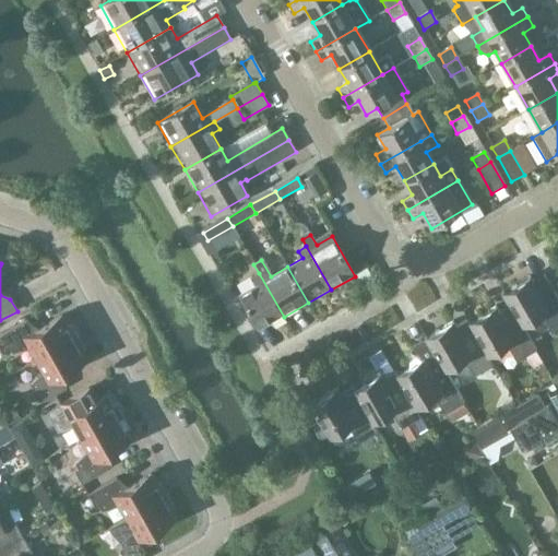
[(261,330),(284,317),(259,273),(251,278),(256,285),(240,294),(261,330)]
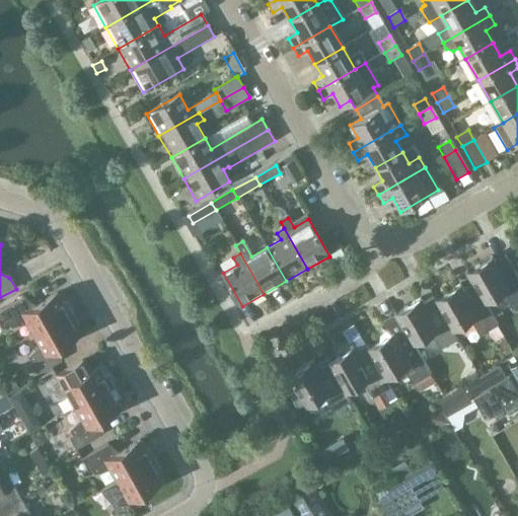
[(485,304),(486,303),(502,294),(511,310),(517,305),(517,279),(505,256),(494,264),(491,259),(466,274),(472,285),(473,284),(485,304)]
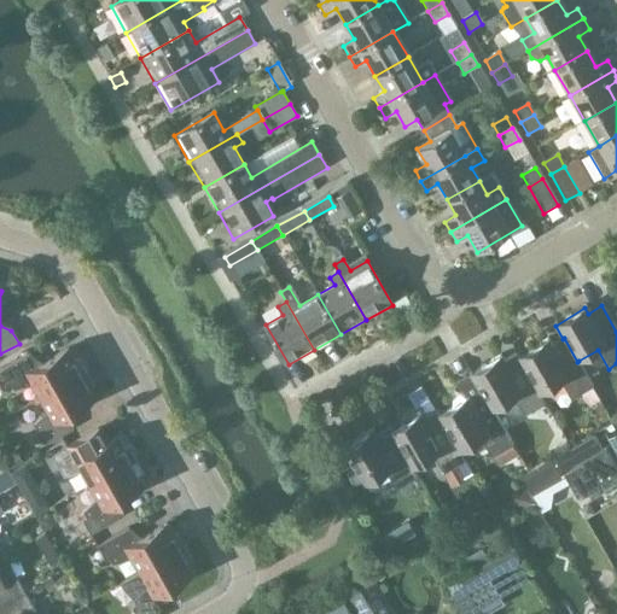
[(594,389),(578,361),(577,362),(564,338),(563,339),(551,346),(548,341),(519,360),(518,360),(540,395),(560,382),(571,402),(575,399),(581,411),(594,404),(607,427),(611,425),(592,390),(594,389)]
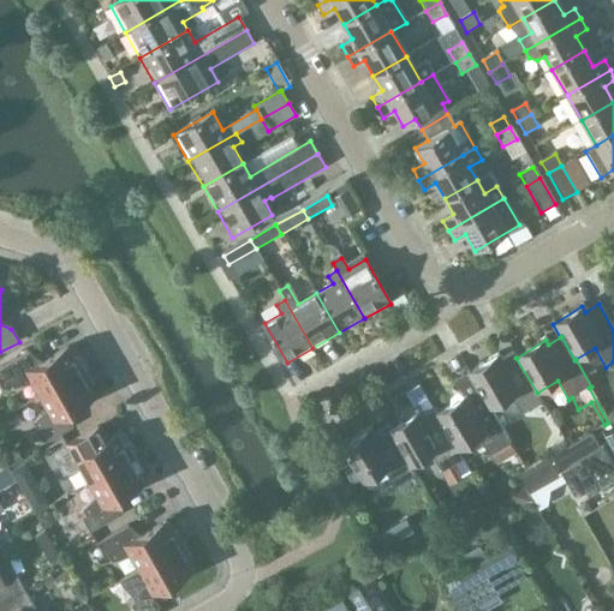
[(40,399),(87,371),(85,371),(76,361),(75,363),(67,349),(36,367),(29,354),(0,370),(0,373),(6,385),(11,383),(15,389),(31,384),(40,399)]
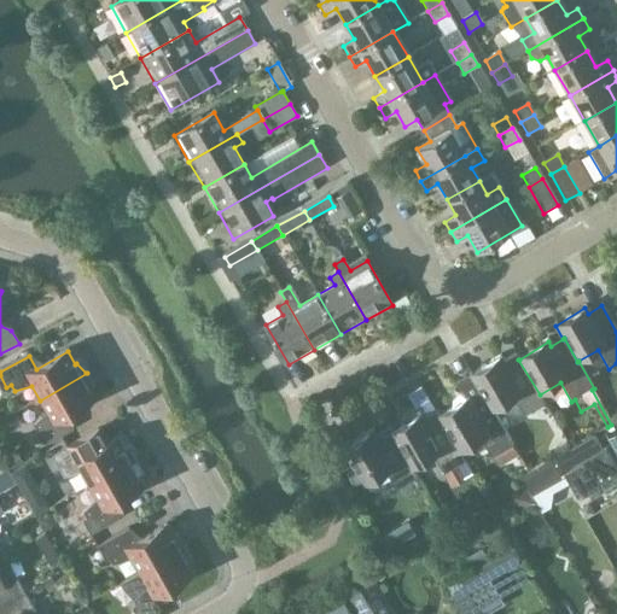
[(518,360),(519,360),(516,355),(504,362),(501,357),(471,375),(482,396),(483,396),(493,411),(493,410),(513,399),(524,417),(546,405),(540,395),(518,360)]
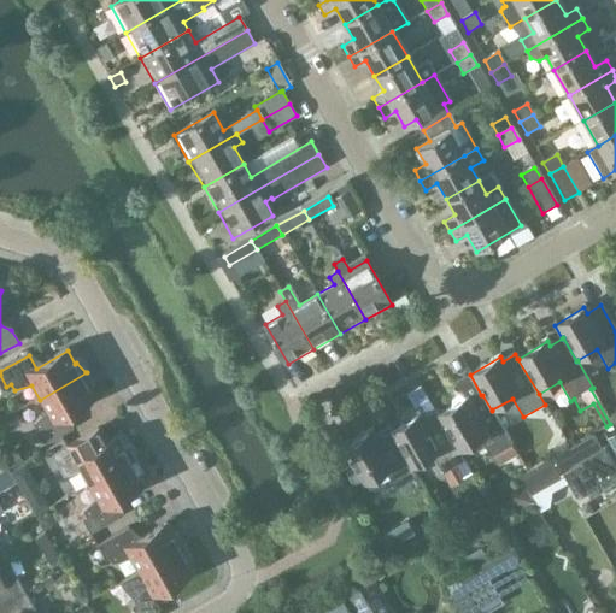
[(87,372),(40,400),(47,413),(34,425),(46,446),(72,431),(64,418),(95,400),(88,388),(91,387),(86,375),(87,373),(87,372)]
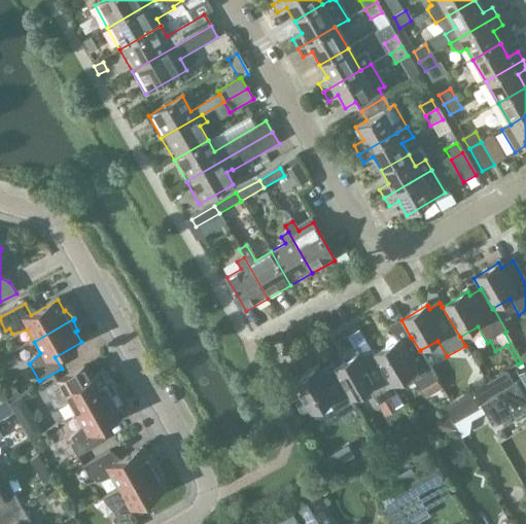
[(412,338),(411,338),(401,320),(389,327),(397,342),(374,355),(374,356),(392,386),(411,376),(424,399),(443,389),(433,373),(420,350),(420,351),(412,338)]
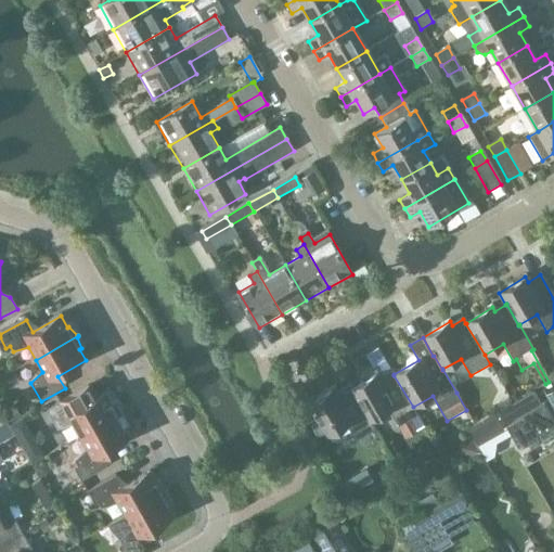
[(351,389),(370,422),(371,421),(389,411),(398,427),(419,416),(413,407),(394,375),(394,374),(393,371),(381,377),(378,374),(374,368),(359,376),(362,383),(352,389),(351,389)]
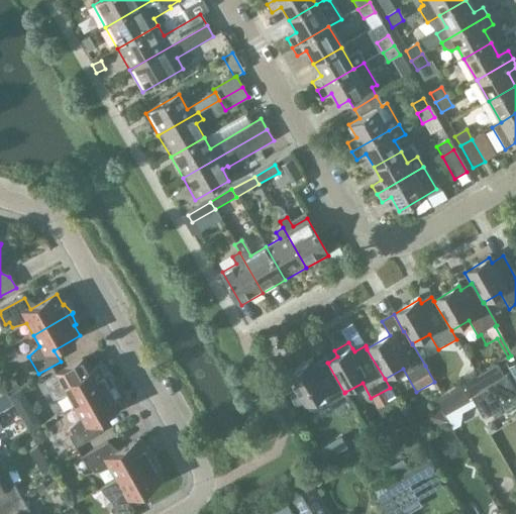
[(515,355),(504,363),(515,388),(515,387),(515,355)]
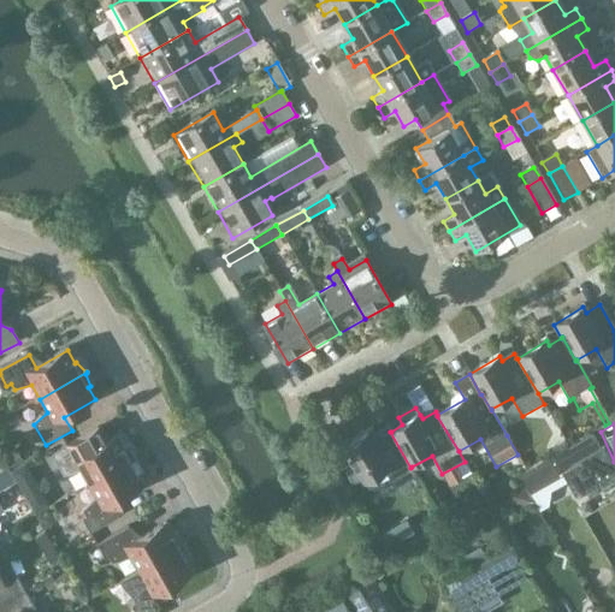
[(390,432),(391,432),(389,427),(374,435),(371,431),(341,447),(352,465),(346,468),(344,473),(349,482),(355,483),(360,481),(362,485),(384,471),(395,491),(418,477),(412,467),(411,468),(390,432)]
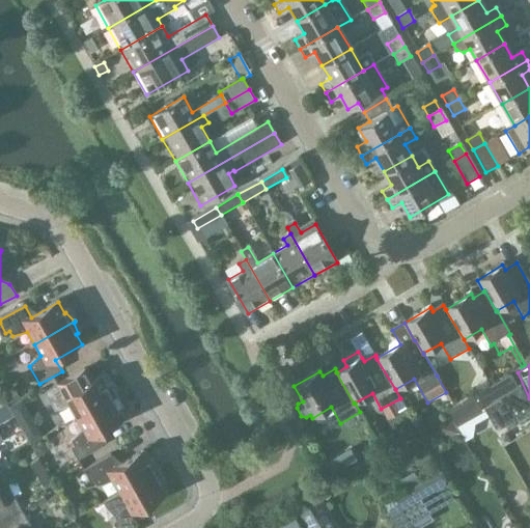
[(77,419),(117,396),(117,395),(116,396),(108,387),(107,388),(101,378),(91,383),(85,371),(45,394),(55,412),(71,409),(77,419)]
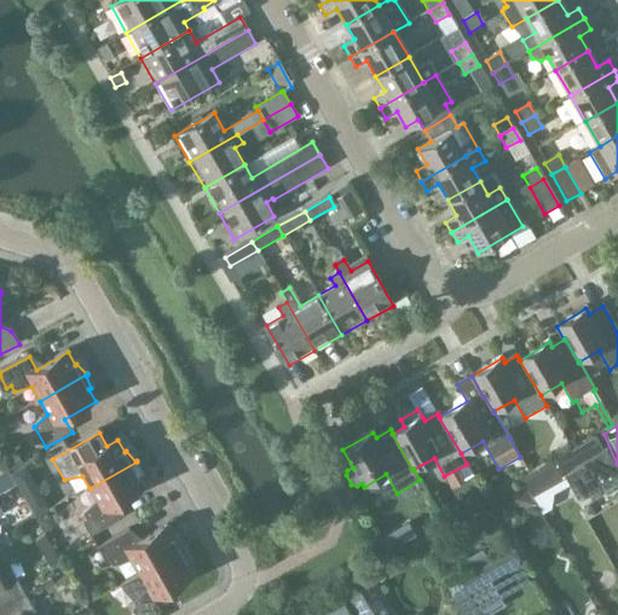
[(617,473),(617,471),(604,448),(562,471),(578,498),(617,473)]
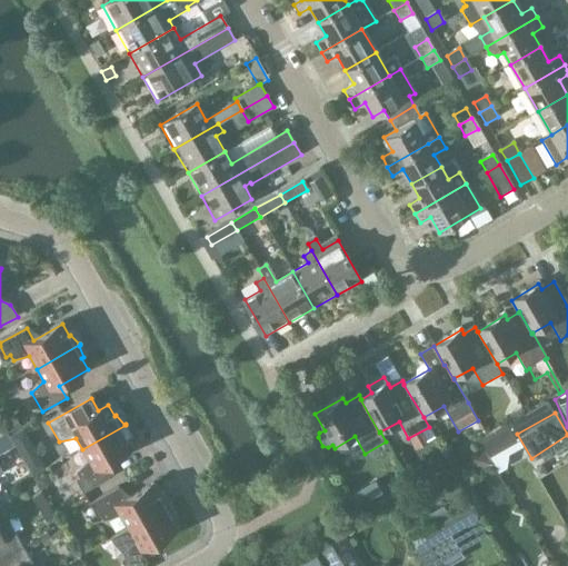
[(478,440),(489,458),(516,444),(506,424),(478,440)]
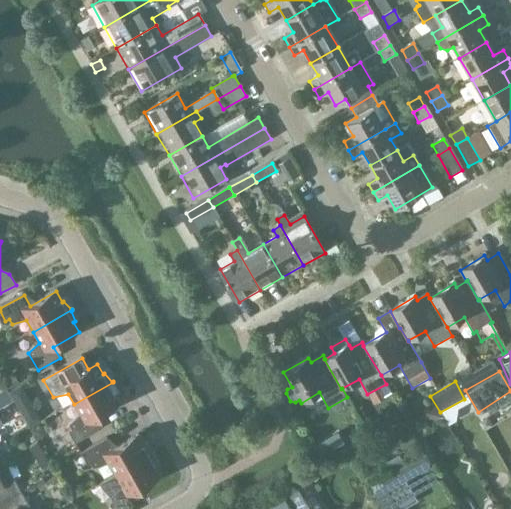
[(113,382),(74,404),(80,416),(69,426),(72,431),(69,433),(75,444),(101,430),(95,419),(120,405),(114,395),(116,394),(112,383),(113,382)]
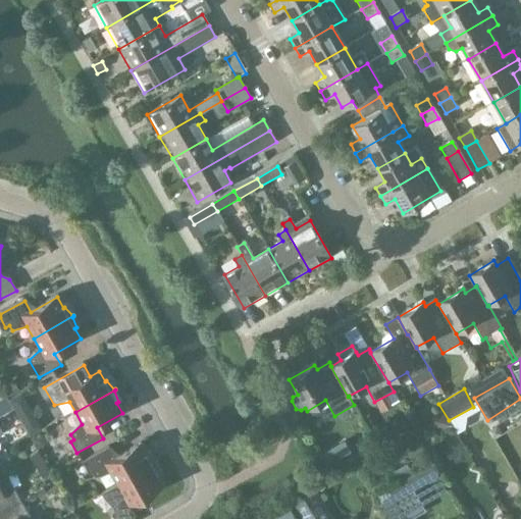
[(394,392),(374,402),(381,413),(392,408),(391,407),(400,402),(394,392)]
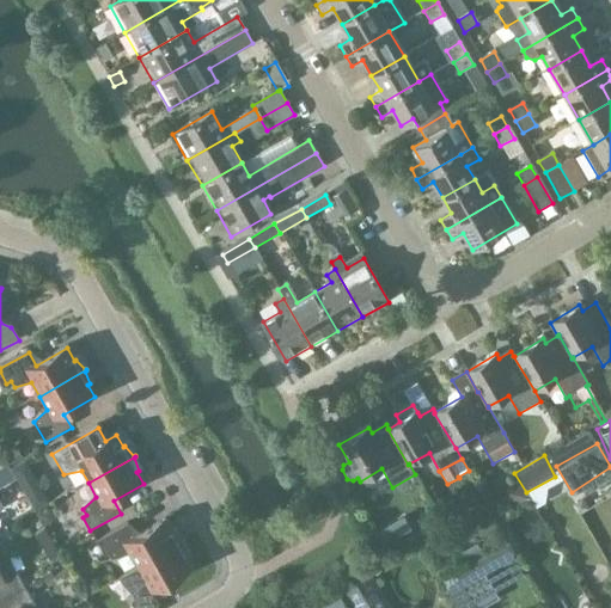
[(138,570),(184,542),(183,542),(173,532),(172,533),(165,521),(134,539),(127,526),(97,542),(104,557),(109,554),(112,560),(129,556),(138,570)]
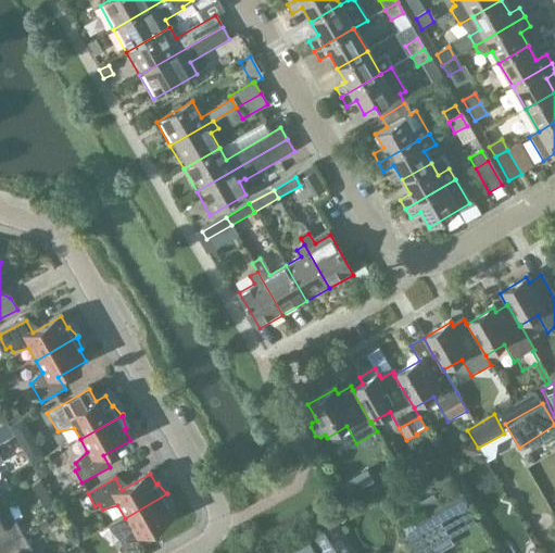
[(347,499),(355,493),(349,481),(340,487),(347,499)]
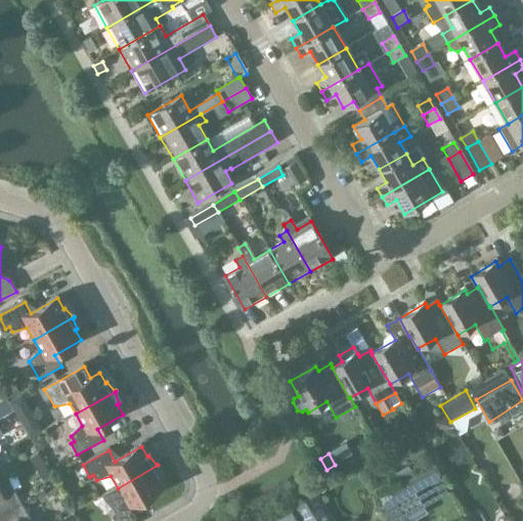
[(136,520),(129,509),(165,488),(159,478),(161,477),(157,466),(158,466),(158,465),(118,488),(101,496),(103,501),(113,510),(116,515),(113,517),(115,520),(136,520)]
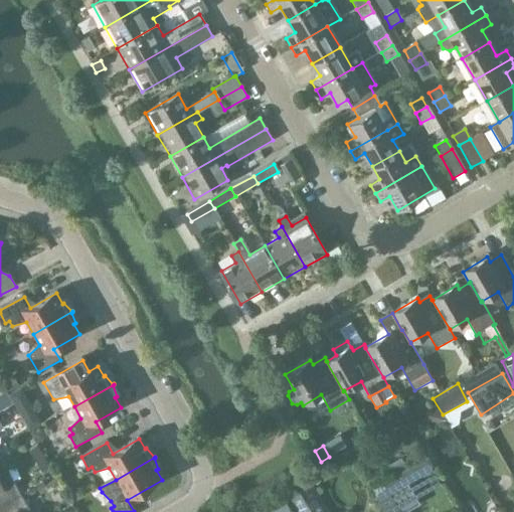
[(401,475),(406,484),(431,471),(424,461),(401,475)]
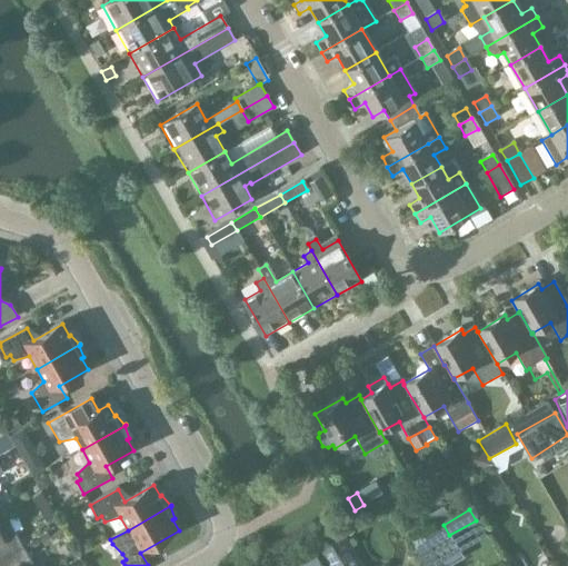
[(0,559),(22,548),(3,514),(0,515),(0,559)]
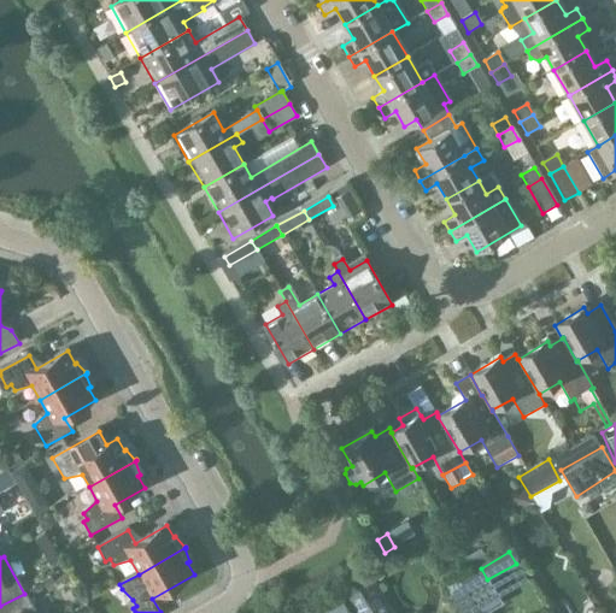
[(481,569),(458,579),(464,588),(469,596),(477,612),(488,612),(502,606),(487,579),(481,569)]
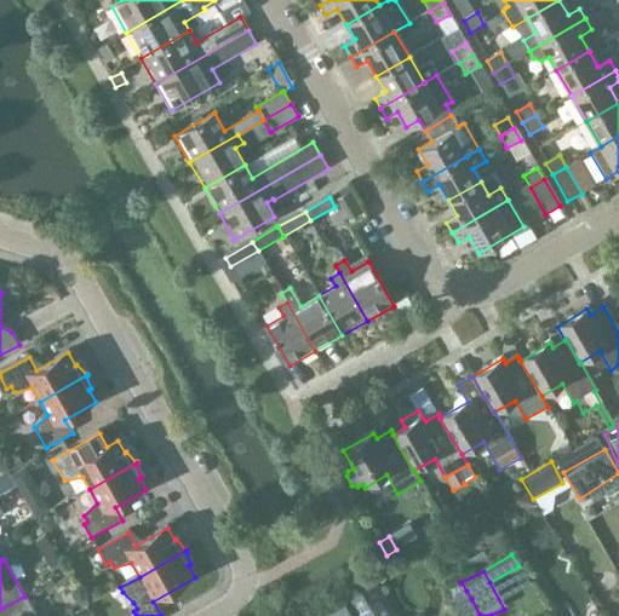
[(394,615),(373,582),(347,599),(356,615),(394,615)]
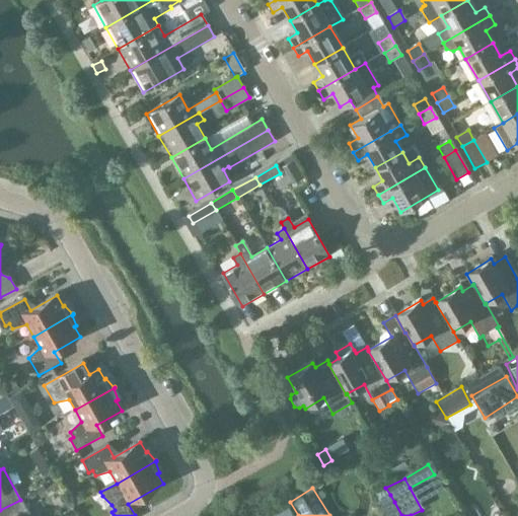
[(394,502),(390,495),(378,502),(386,515),(401,515),(394,502)]
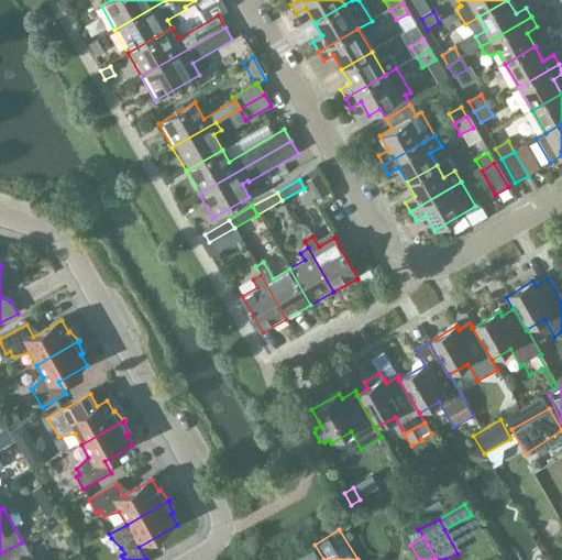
[(32,559),(30,555),(22,542),(0,553),(0,558),(0,559),(32,559)]
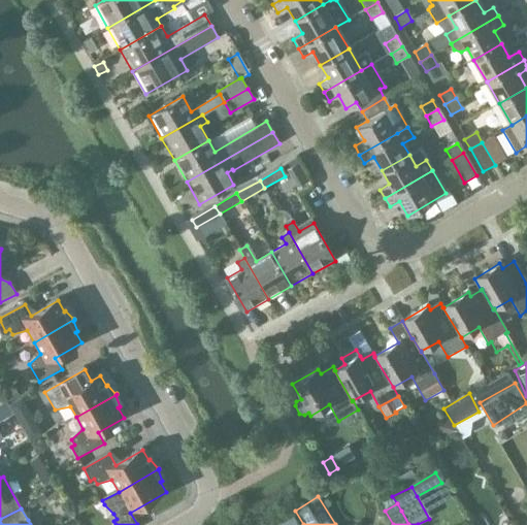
[(298,524),(289,510),(263,524),(298,524)]
